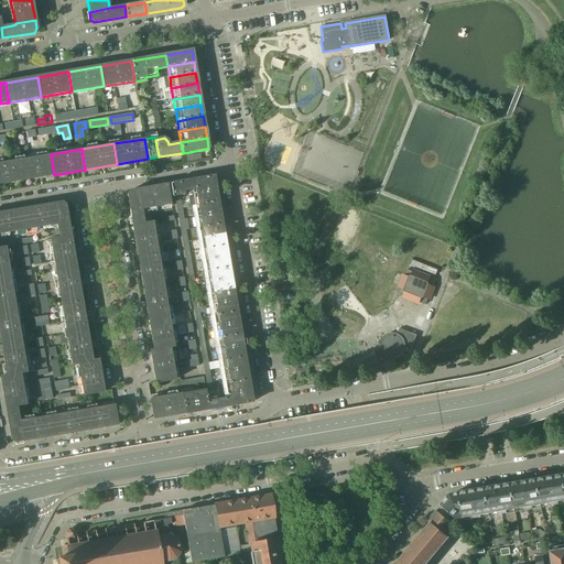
[(51,154),(19,160),(22,181),(54,175),(51,154)]
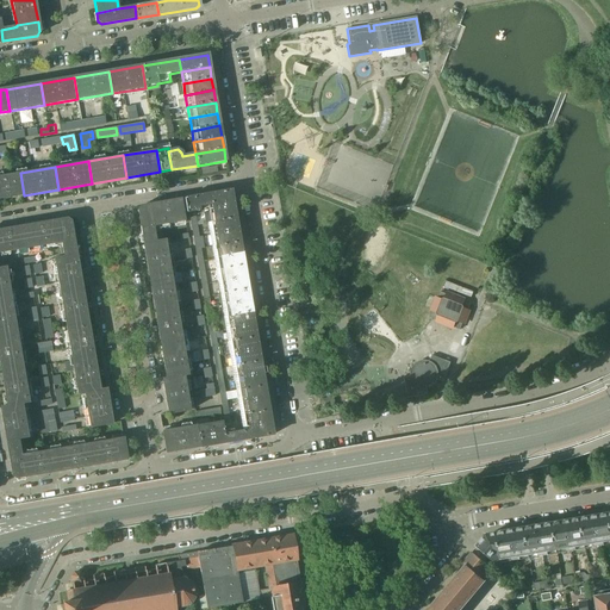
[(0,175),(0,198),(24,195),(20,173),(0,175)]
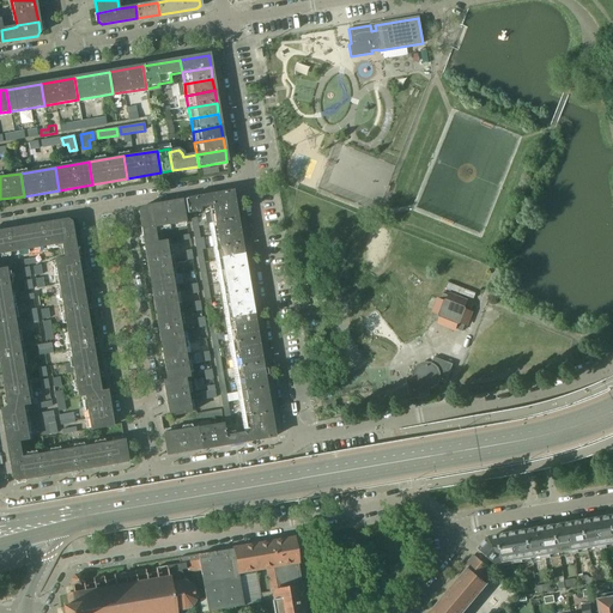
[(213,207),(210,208),(210,212),(235,207),(232,192),(211,195),(213,207)]
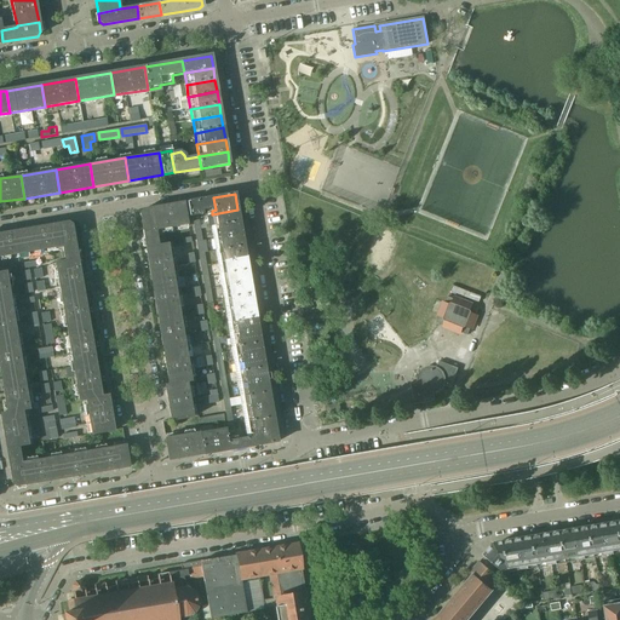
[(213,197),(187,202),(189,217),(191,216),(202,214),(202,212),(212,211),(216,210),(213,197)]
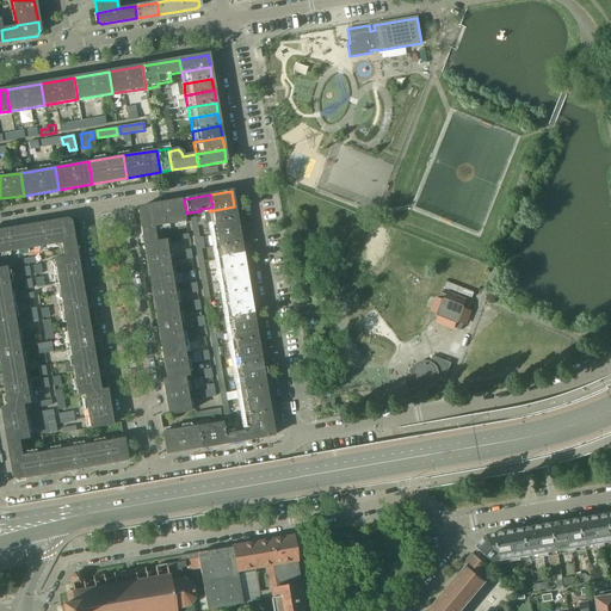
[(185,222),(181,201),(166,203),(170,224),(185,222)]
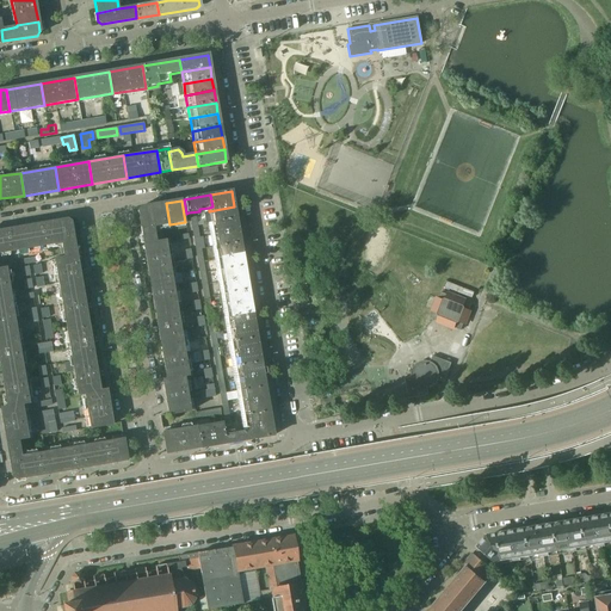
[(170,224),(166,203),(150,205),(154,227),(170,224)]
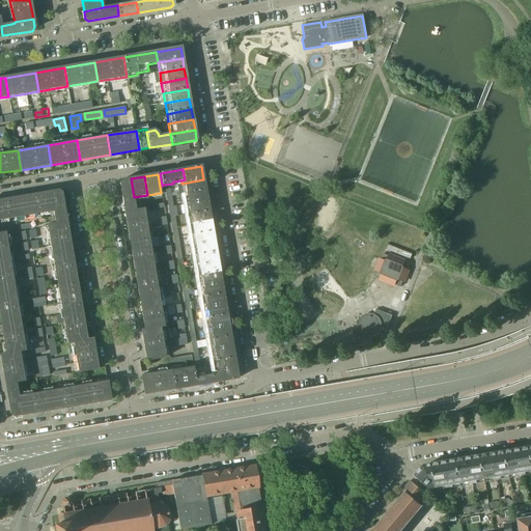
[(134,197),(131,178),(122,179),(120,183),(121,189),(120,189),(124,213),(135,211),(133,197),(134,197)]
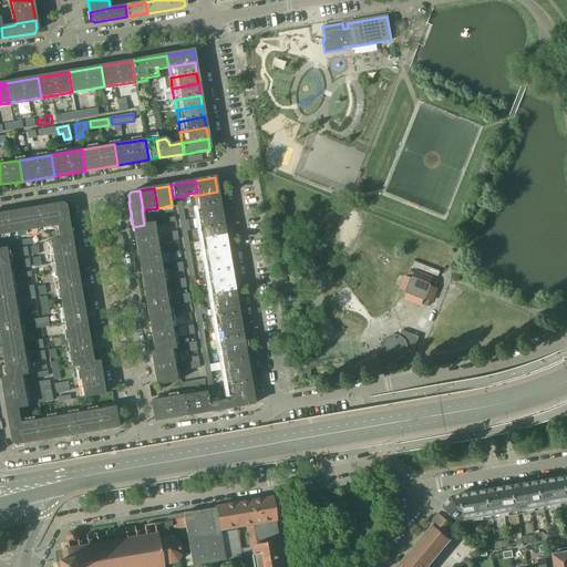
[(195,203),(191,204),(191,208),(193,207),(219,203),(217,192),(194,196),(195,203)]
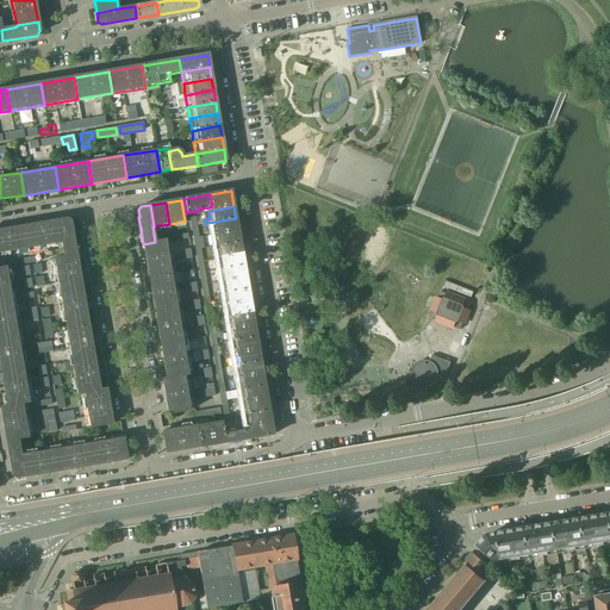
[(190,218),(225,428),(231,428),(200,243),(203,242),(201,236),(199,237),(195,217),(190,218)]
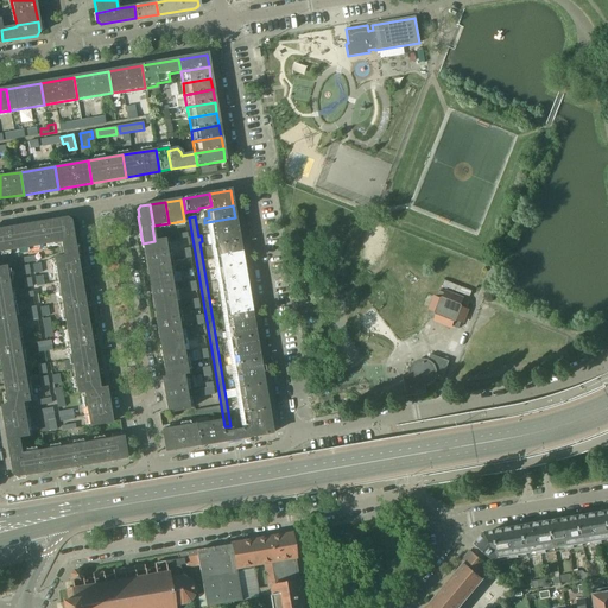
[(235,217),(207,222),(209,234),(236,229),(235,217)]
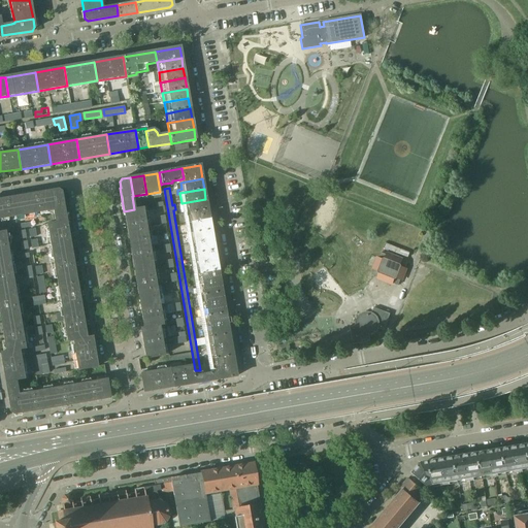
[(66,221),(62,198),(61,192),(57,190),(50,191),(53,210),(55,223),(66,221)]
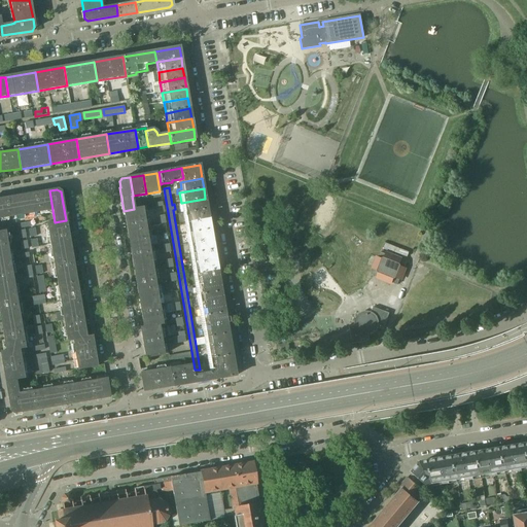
[(49,190),(21,196),(24,214),(53,210),(49,190)]
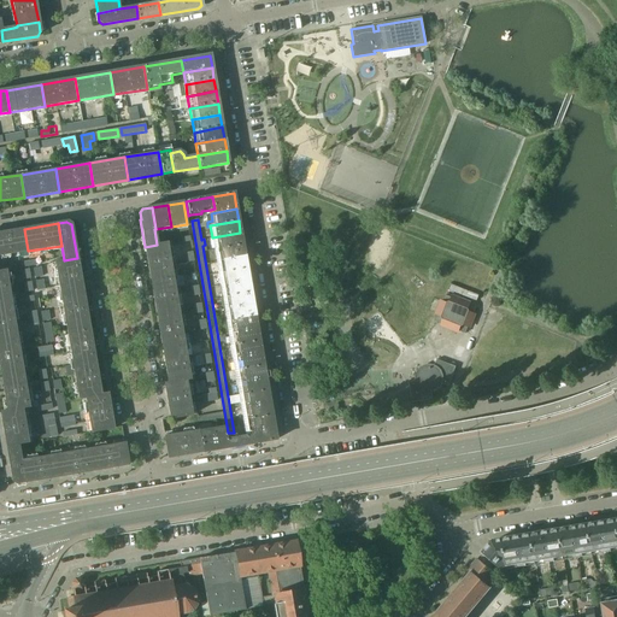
[(24,229),(0,233),(0,256),(28,251),(24,229)]
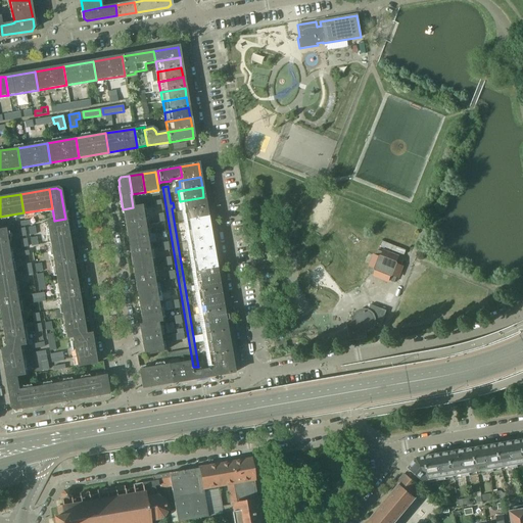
[(203,197),(180,201),(181,211),(205,207),(203,197)]
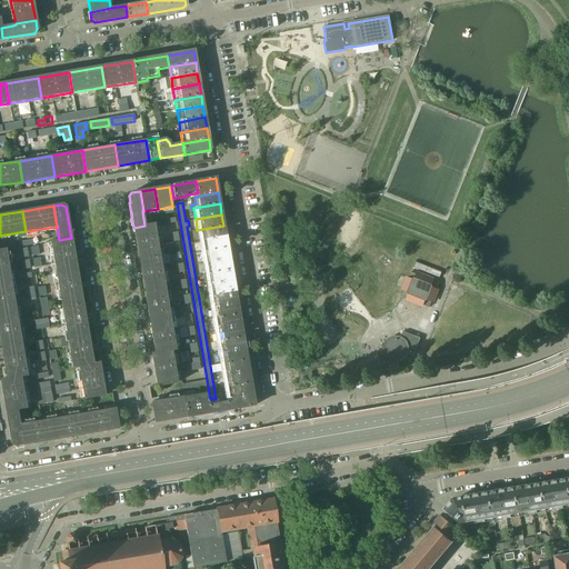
[(145,226),(133,228),(139,259),(159,256),(155,223),(145,226)]
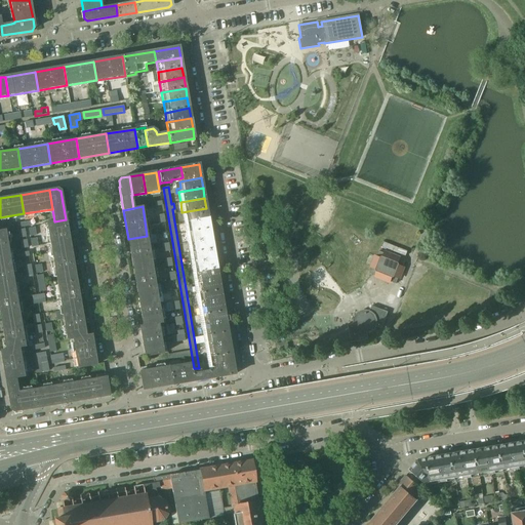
[(206,208),(182,212),(184,223),(208,218),(206,208)]
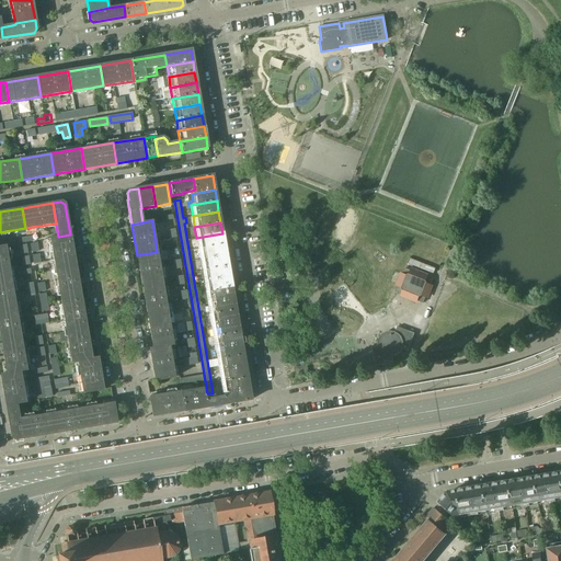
[(222,233),(196,238),(198,249),(224,244),(222,233)]
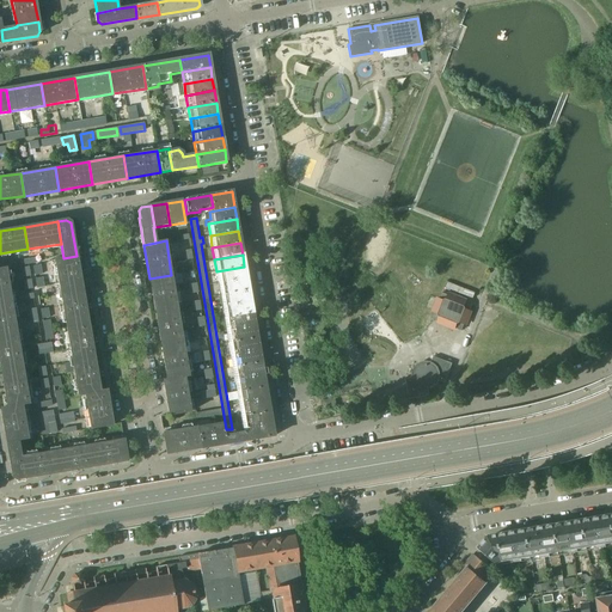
[(77,256),(63,258),(54,259),(60,294),(83,291),(77,256)]
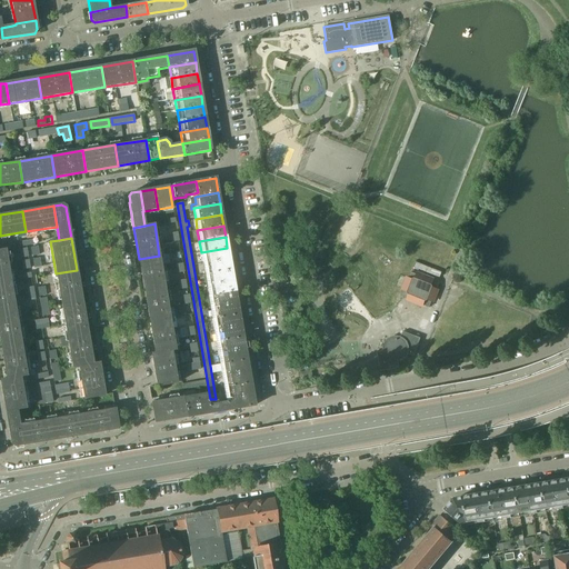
[(227,248),(201,252),(202,263),(229,259),(227,248)]
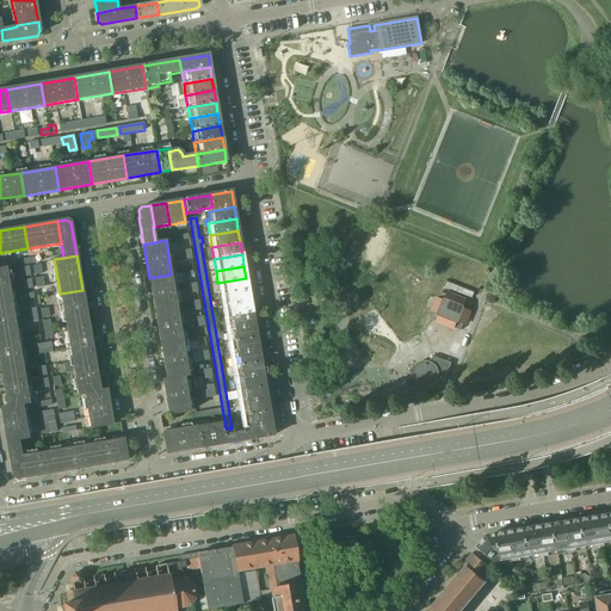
[(0,267),(0,303),(12,302),(6,267),(0,267)]
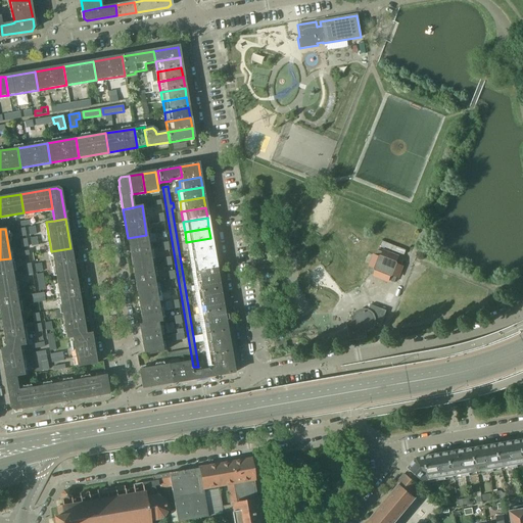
[(146,235),(128,238),(133,268),(151,265),(146,235)]
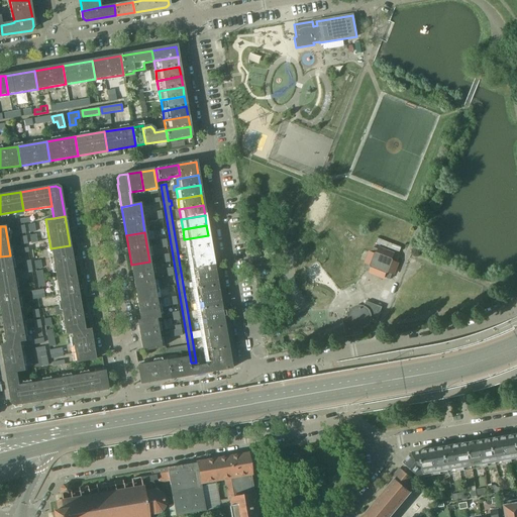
[(208,235),(184,239),(186,248),(210,244),(208,235)]
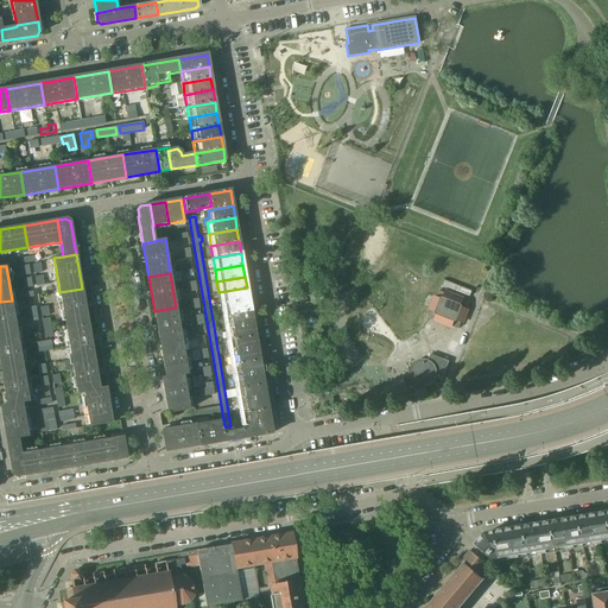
[(443,286),(469,297),(472,291),(445,280),(443,286)]
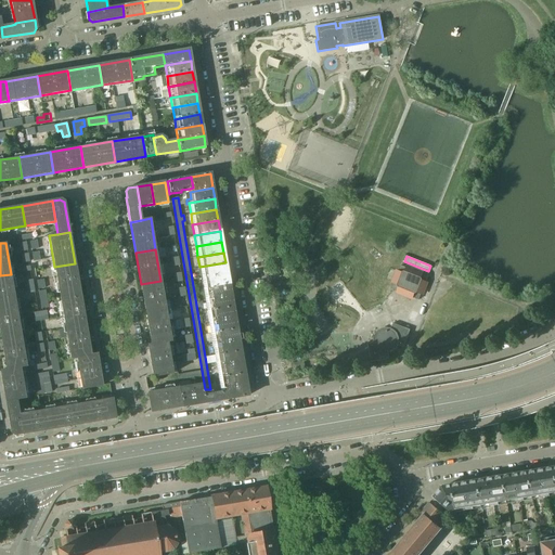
[(226,262),(199,267),(202,278),(227,273),(226,262)]
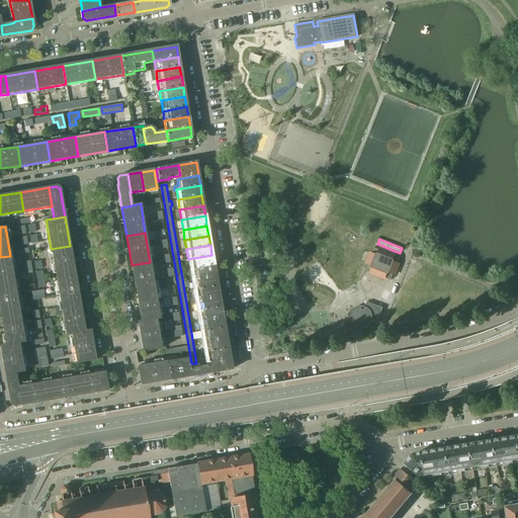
[(70,246),(51,249),(56,278),(74,274),(70,246)]
